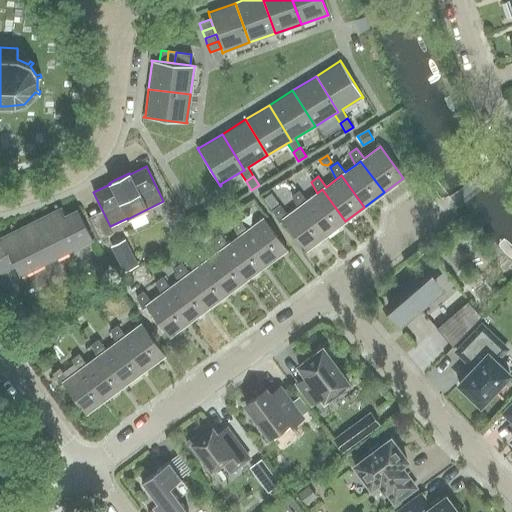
[(291,196),(298,207),(303,204),(326,235),(345,221),(322,189),(317,193),(306,201),(298,191),(291,196)]
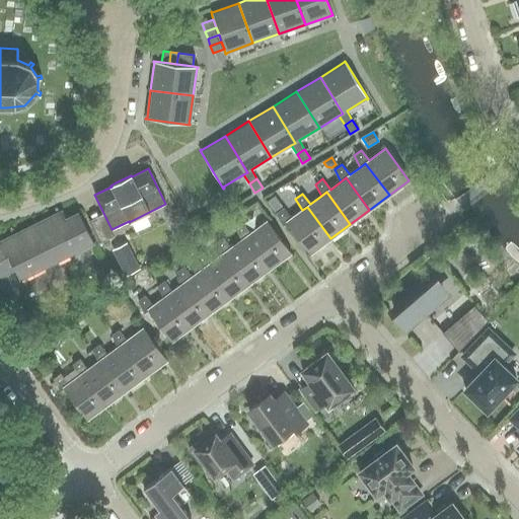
[(267,202),(275,211),(282,206),(274,197),(267,202)]
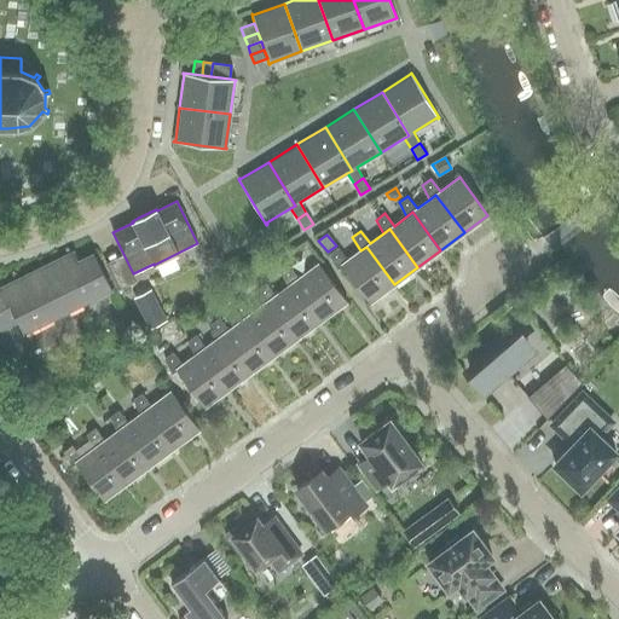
[(370,302),(394,284),(366,247),(360,250),(347,260),(337,248),(329,254),(337,270),(343,265),(370,302)]
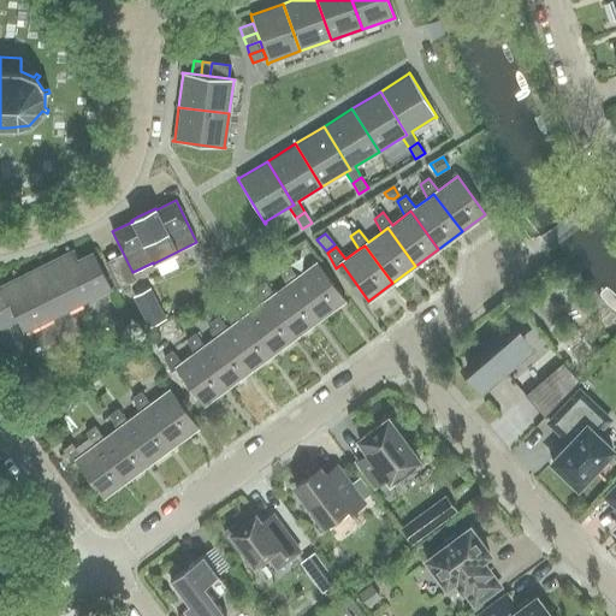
[(0,286),(0,327),(17,320),(22,332),(110,289),(93,253),(78,260),(73,250),(0,286)]
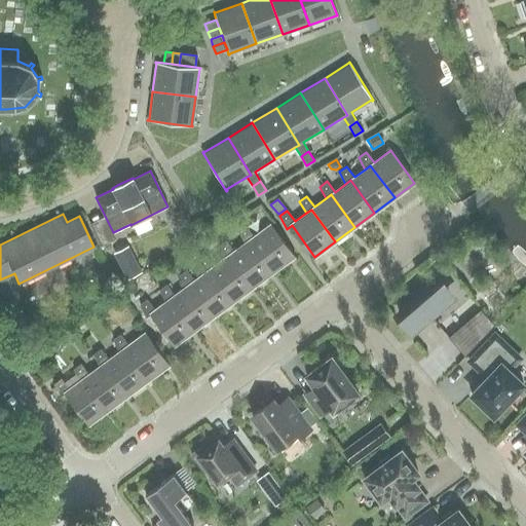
[(238,231),(245,243),(250,239),(273,271),(294,257),(270,224),(254,236),(246,226),(238,231)]
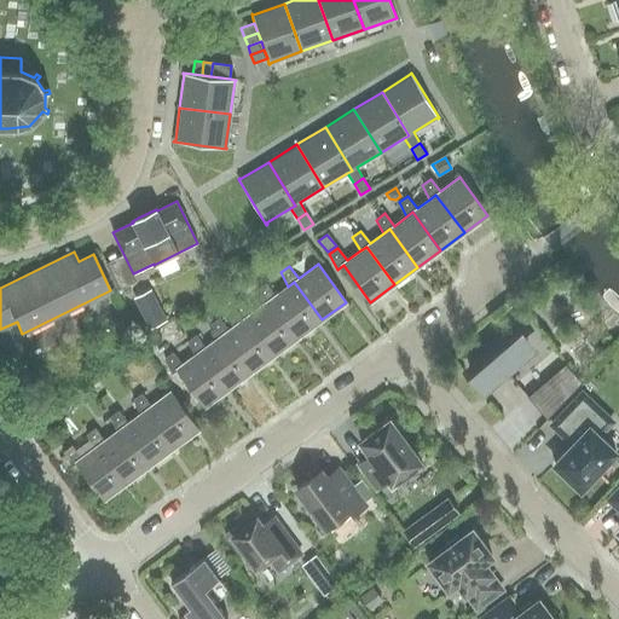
[(258,289),(265,304),(271,299),(299,336),(322,319),(294,282),(288,287),(276,295),(266,283),(258,289)]
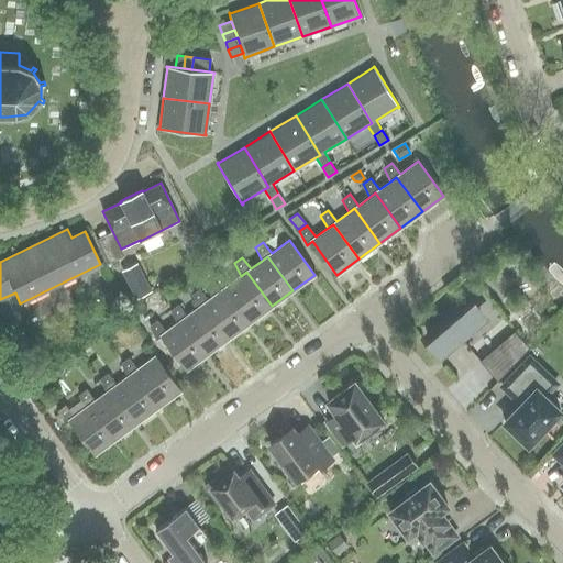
[(152,290),(138,262),(121,271),(135,299),(152,290)]
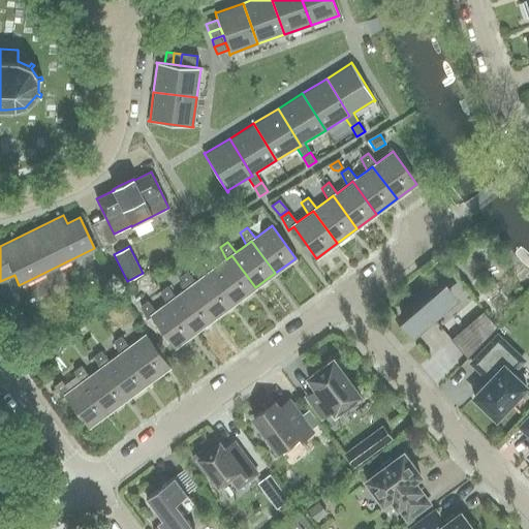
[(199,261),(206,274),(212,270),(236,303),(255,287),(231,255),(226,259),(215,268),(207,256),(199,261)]
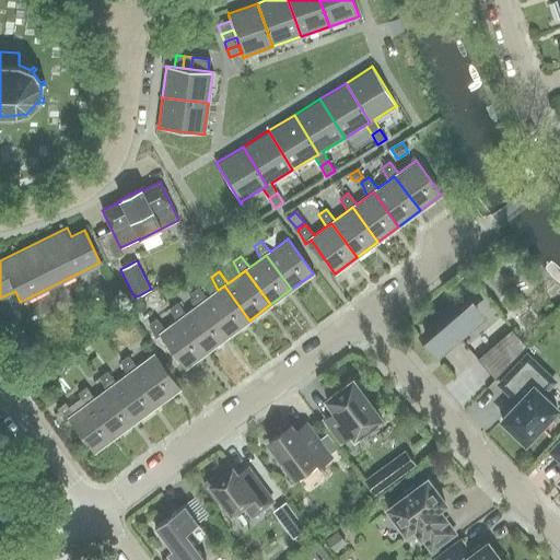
[(190,293),(197,306),(202,302),(229,336),(249,321),(224,286),(218,290),(207,299),(198,288),(190,293)]
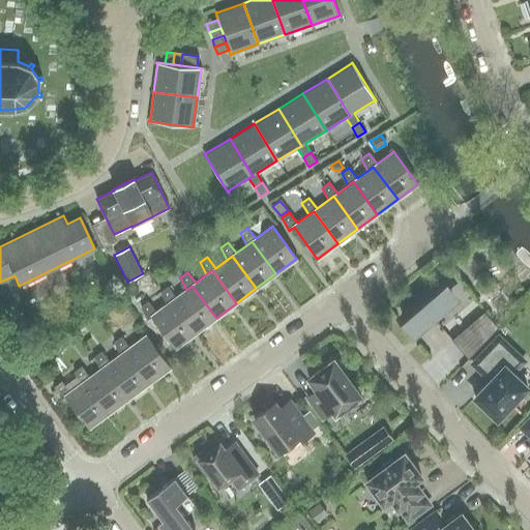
[(439,281),(401,314),(417,332),(418,331),(417,330),(453,299),(439,283),(440,282),(439,281)]
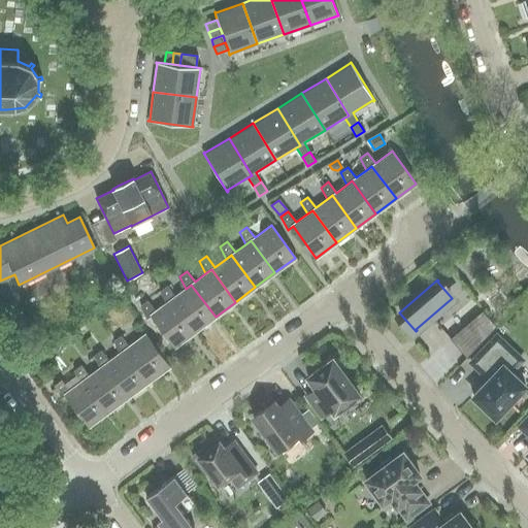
[(160,291),(166,303),(171,299),(195,331),(216,317),(191,285),(186,289),(175,296),(167,286),(160,291)]
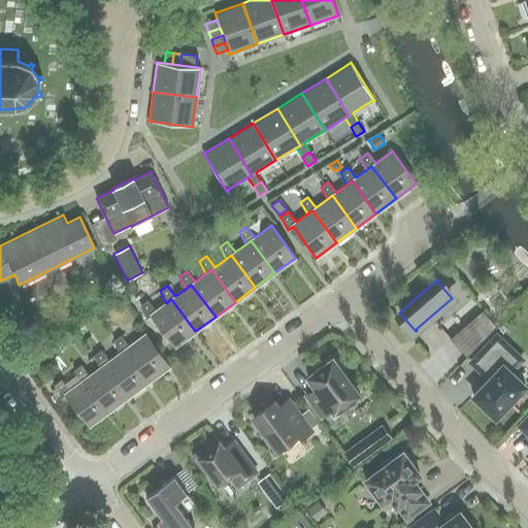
[(175,347),(195,331),(171,299),(166,303),(156,311),(147,300),(140,305),(146,319),(152,315),(175,347)]
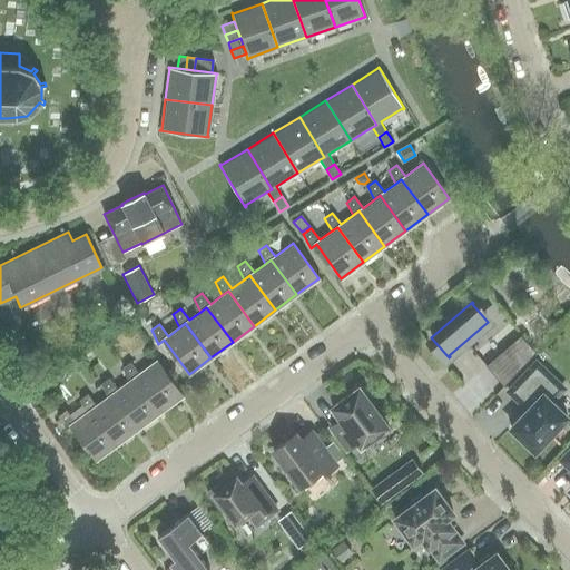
[(522,335),(488,365),(504,385),(537,352),(522,335)]
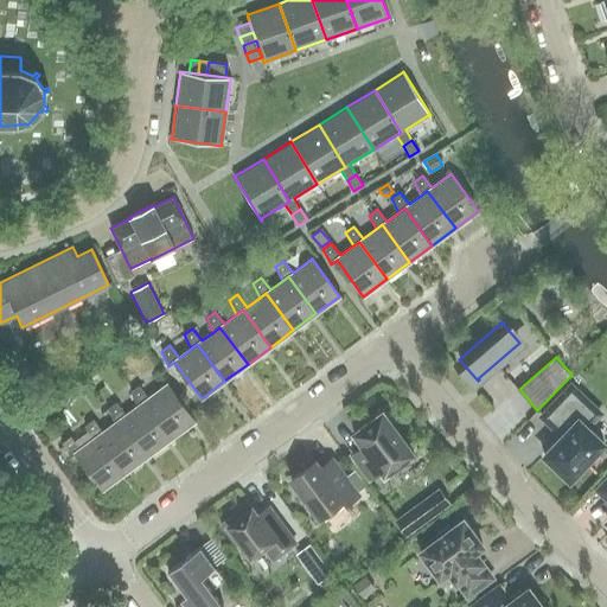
[(131,393),(138,406),(144,402),(171,439),(195,421),(167,384),(148,398),(139,385),(131,393)]
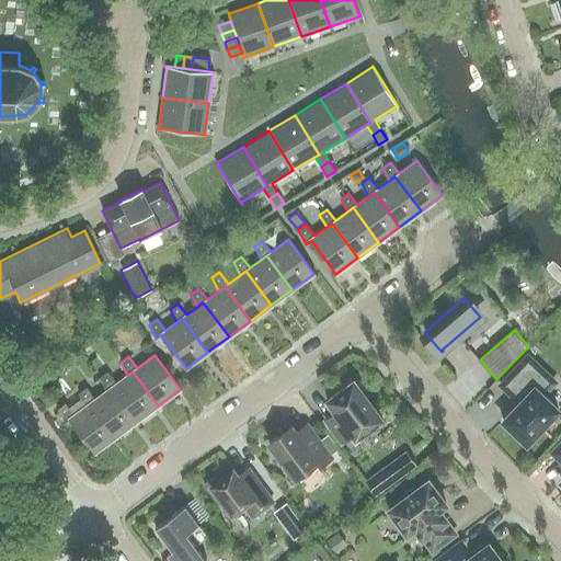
[(527,356),(500,385),(518,403),(502,421),(526,444),(558,410),(542,395),(554,382),(527,356)]
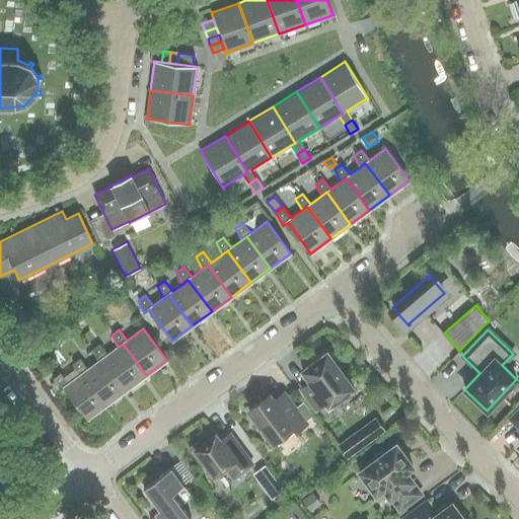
[(92,350),(98,362),(103,358),(127,389),(146,375),(123,344),(118,347),(107,355),(99,345),(92,350)]
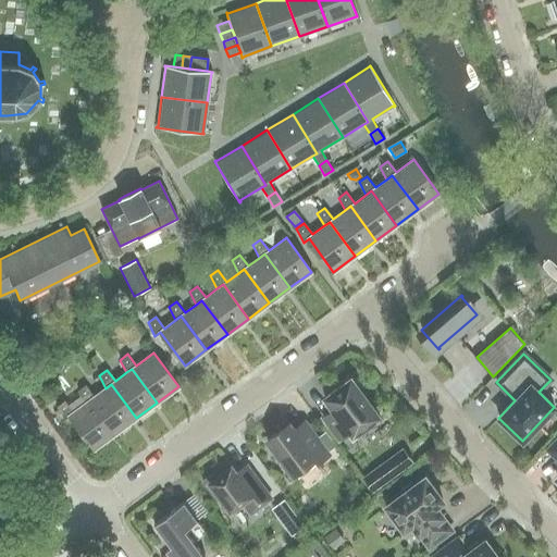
[(350,378),(324,397),(333,410),(322,418),(338,438),(348,431),(353,436),(379,417),(350,378)]
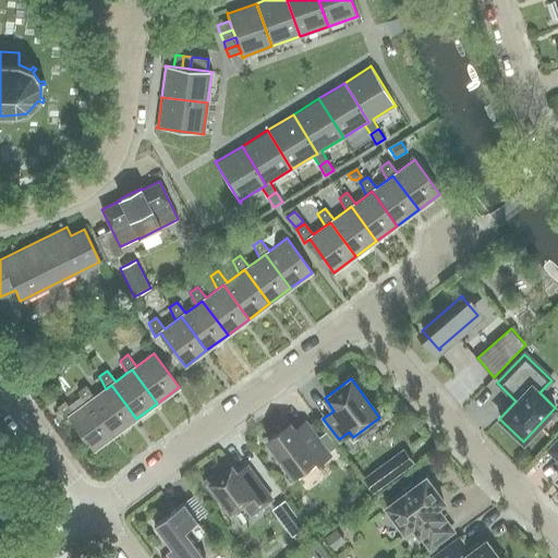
[(79,393),(84,404),(89,400),(116,434),(136,419),(111,385),(106,389),(94,397),(85,386),(77,391),(79,393)]
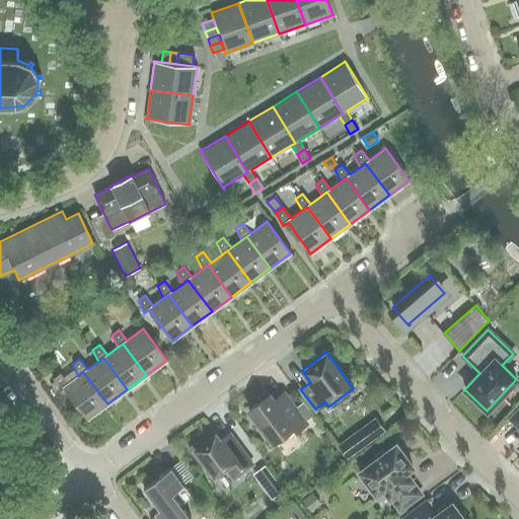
[(60,373),(53,379),(60,391),(65,388),(87,419),(107,403),(83,372),(78,376),(73,366),(61,375),(60,373)]
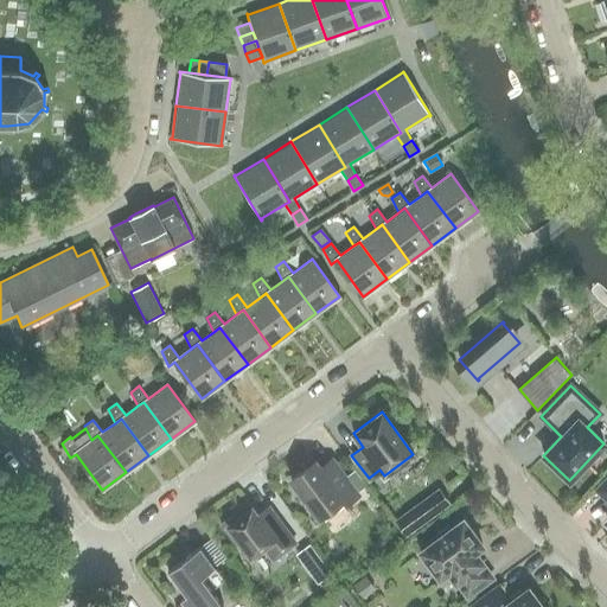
[(302,471),(291,479),(319,517),(343,500),(345,504),(357,496),(356,494),(344,479),(334,466),(327,472),(321,471),(311,458),(300,466),(302,471)]
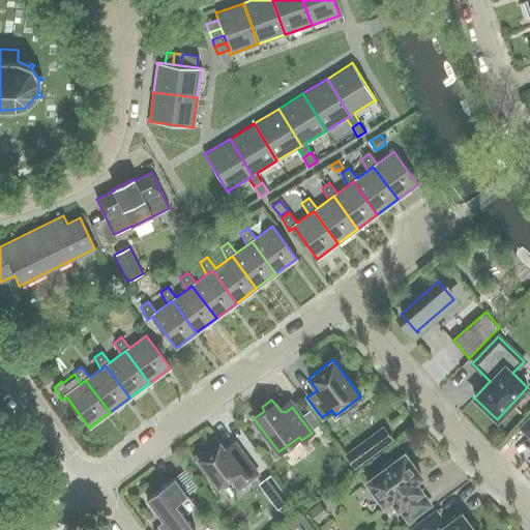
[(310,411),(300,418),(311,432),(320,425),(310,411)]
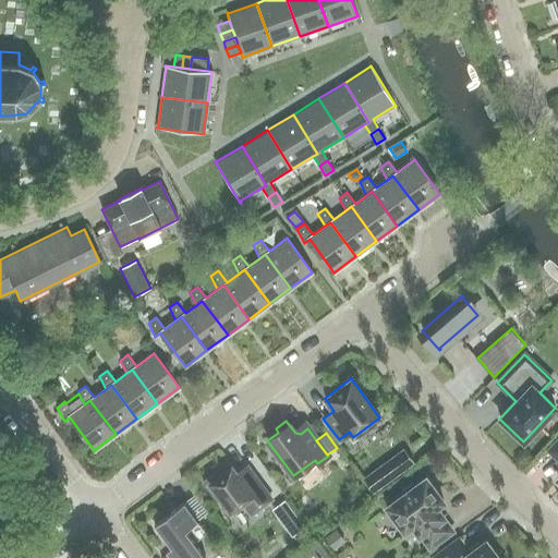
[(373,493),(413,463),(403,450),(363,480),(373,493)]
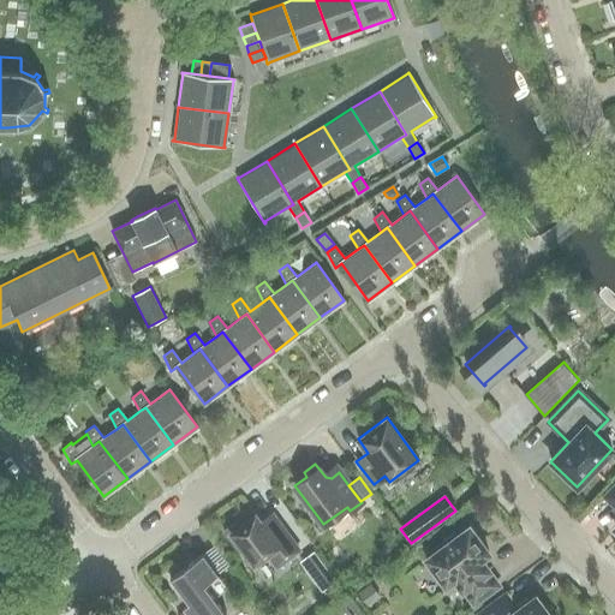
[(239,520),(224,531),(239,553),(243,549),(254,563),(267,554),(276,567),(299,550),(278,521),(266,530),(255,515),(242,525),(239,520)]
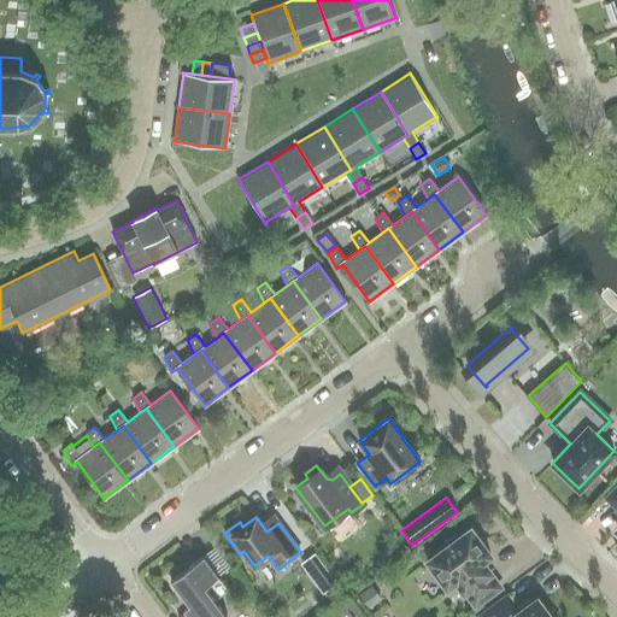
[(445,547),(427,560),(447,587),(454,581),(464,593),(464,592),(475,606),(500,587),(489,574),(491,573),(482,560),(491,554),(470,528),(458,538),(456,534),(442,544),(445,547)]
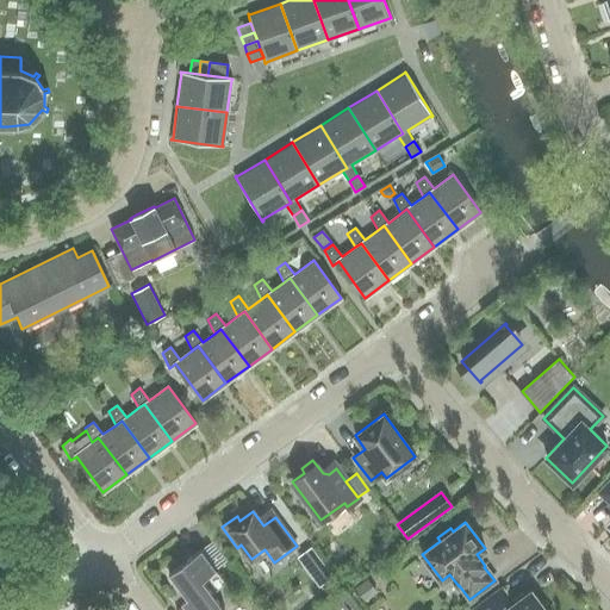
[(311,547),(299,556),(313,576),(327,566),(311,547)]
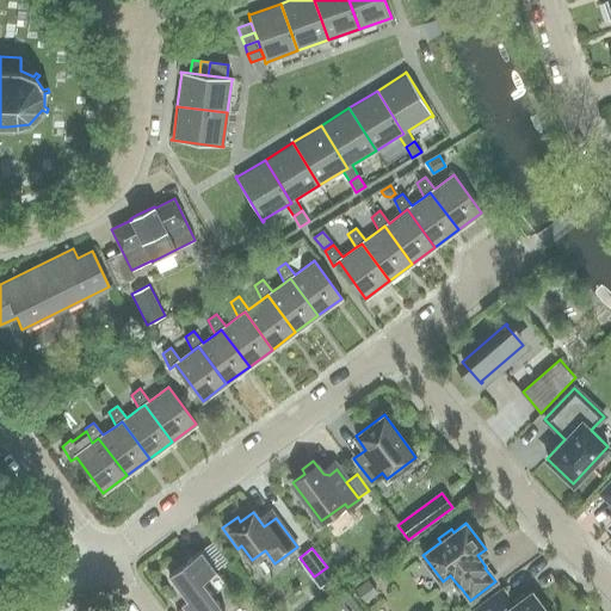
[(201,550),(168,574),(186,599),(180,604),(186,610),(222,610),(224,610),(213,593),(226,584),(201,550)]
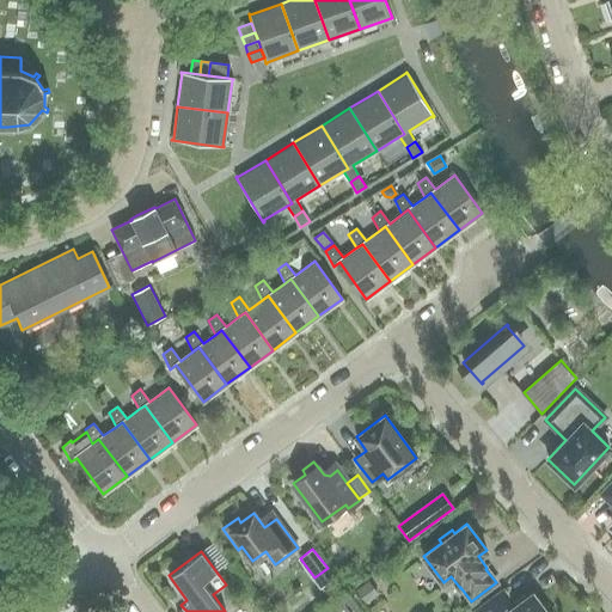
[(368,581),(356,589),(366,603),(378,593),(368,581)]
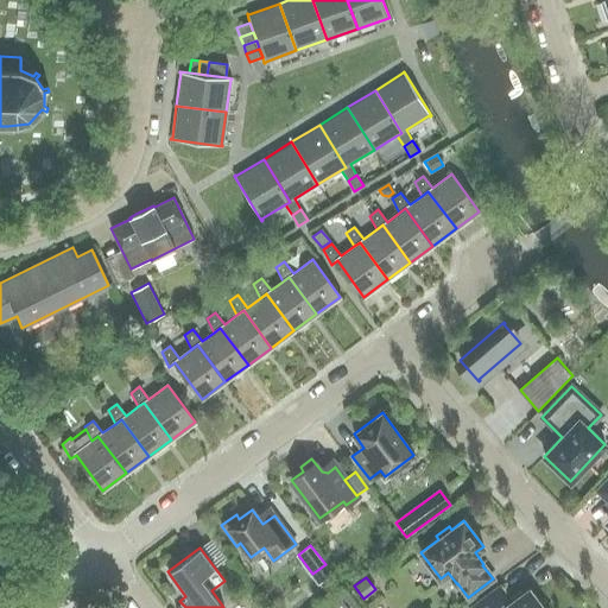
[(470,607),(543,607),(529,589),(511,602),(500,587),(470,607)]
